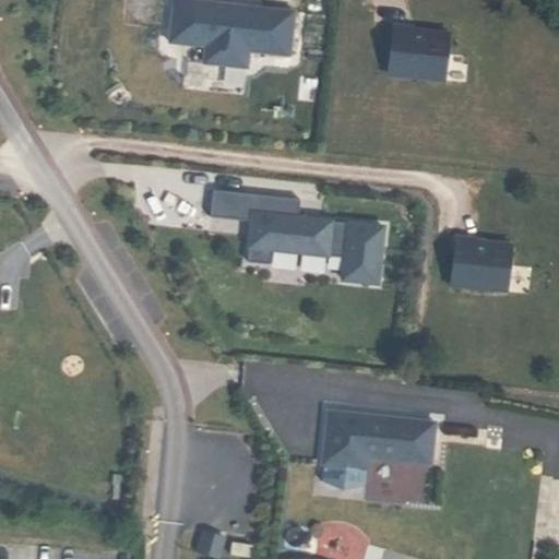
[(289,56),(294,12),(230,4),(229,8),(222,7),(222,4),(185,0),(173,0),(169,43),(205,47),(203,63),(247,68),(248,51),(289,56)]
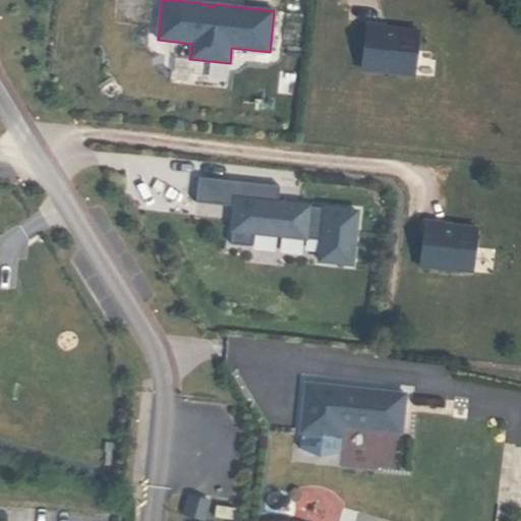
[(413,75),(418,32),(394,29),(394,33),(383,32),(384,26),(366,24),(361,69),(413,75)]
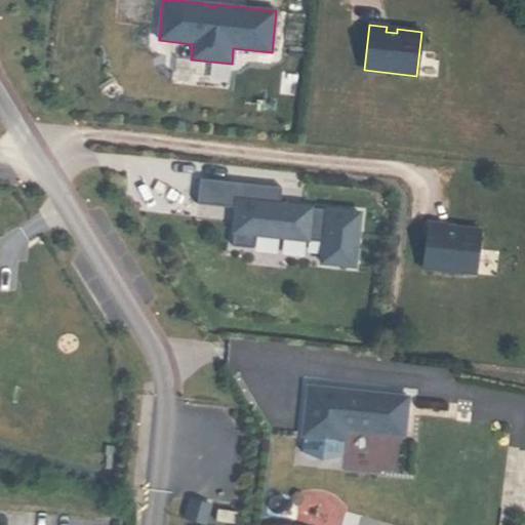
[(354,267),(360,213),(280,205),(281,188),(199,178),(197,204),(236,208),(232,246),(253,248),(254,235),(308,241),(308,236),(324,238),(321,264),(354,267)]
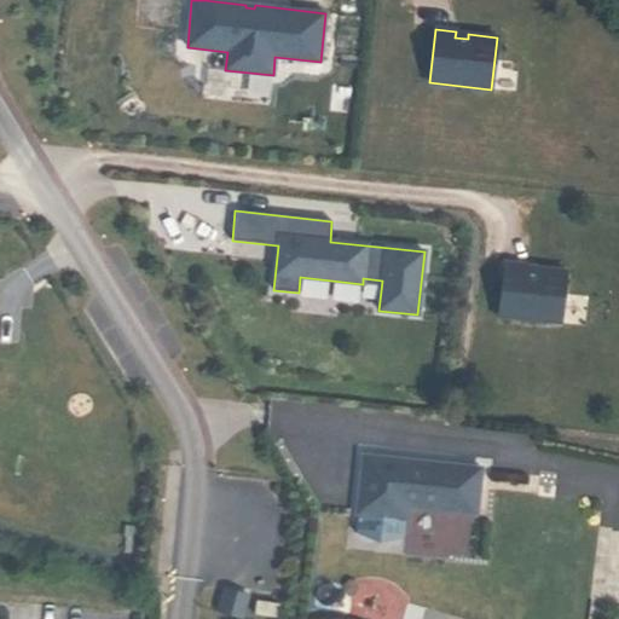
[(560,323),(566,271),(537,268),(537,273),(525,272),(525,265),(504,262),(498,317),(560,323)]
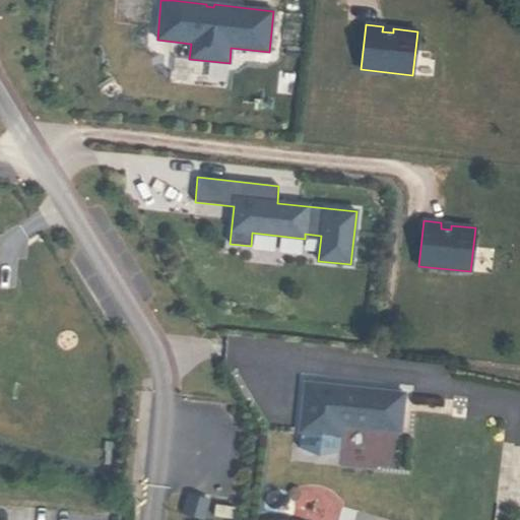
[(401,429),(404,393),(333,385),(332,390),(325,389),(326,384),(305,382),(300,432),(301,432),(299,448),(319,456),(339,453),(344,426),(380,430),(381,427),(401,429)]
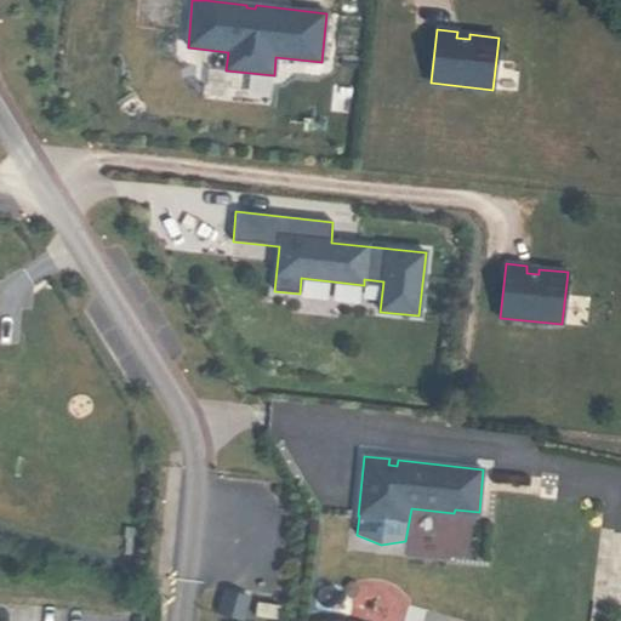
[(620,533),(614,533),(607,588),(620,590),(620,533)]
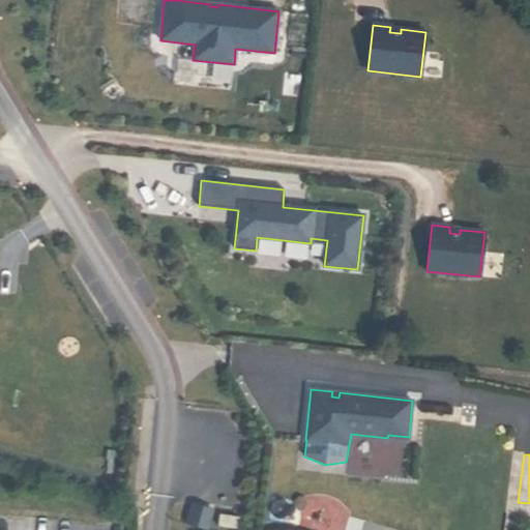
[(529,503),(518,502),(507,501),(506,512),(529,516),(529,503)]
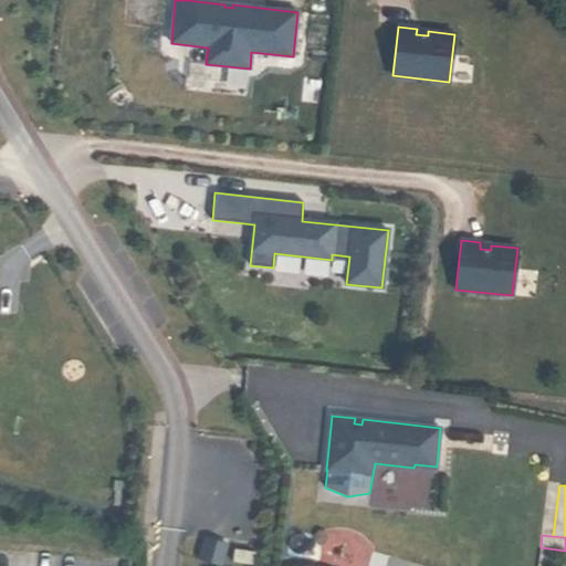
[(221,565),(227,544),(206,537),(199,558),(221,565)]
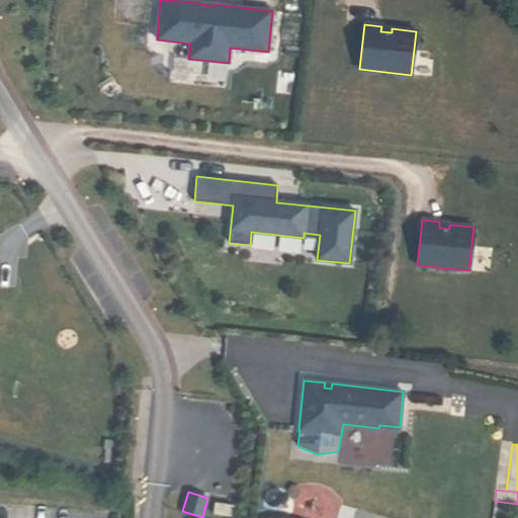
[(232,517),(234,506),(214,503),(213,514),(232,517)]
